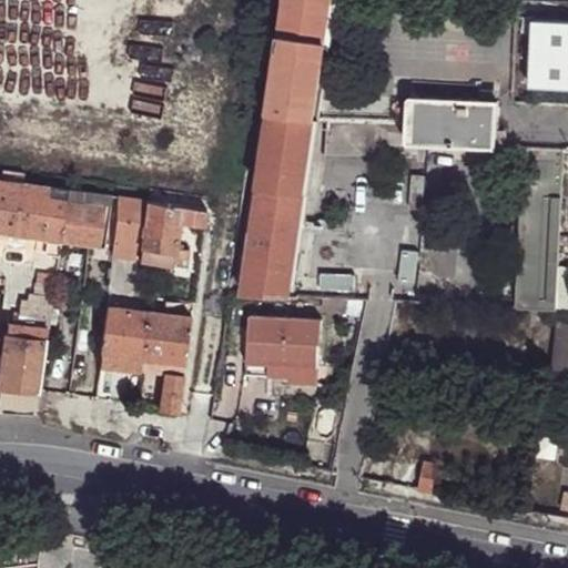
[(303,198),(330,0),(285,0),(260,191),(303,198)]
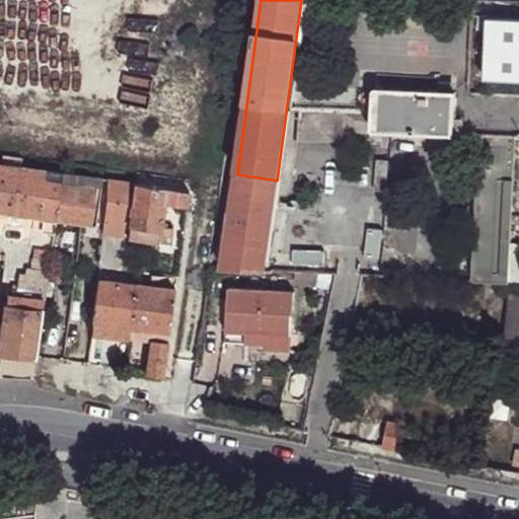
[(518,19),(486,17),(483,78),(518,79),(518,19)]
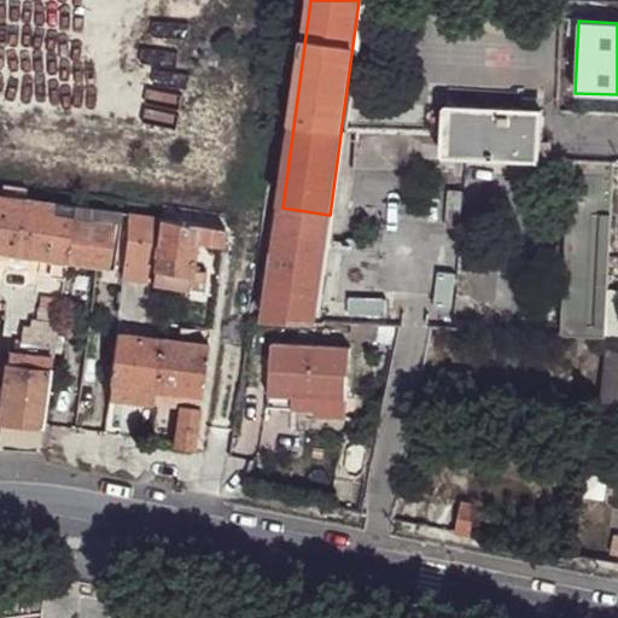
[(441,132),(441,153),(447,158),(538,162),(541,110),(452,105),(443,110),(441,132)]
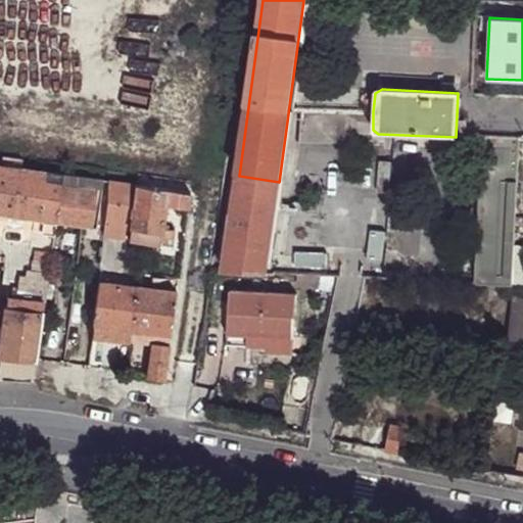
[(373,143),(373,130),(373,111),(304,107),(303,140),(373,143)]
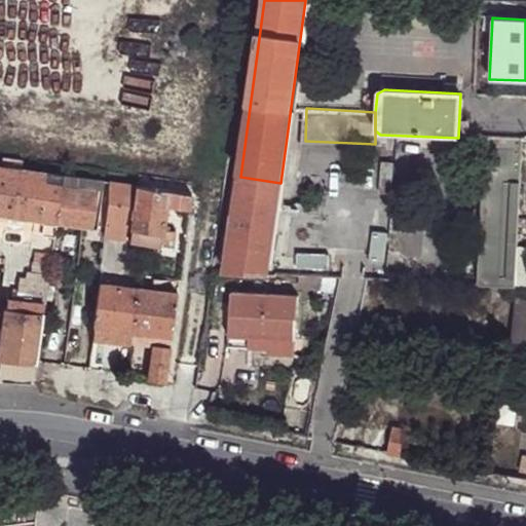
[(519,237),(521,141),(486,139),(480,286),(501,287),(516,288),(519,237)]
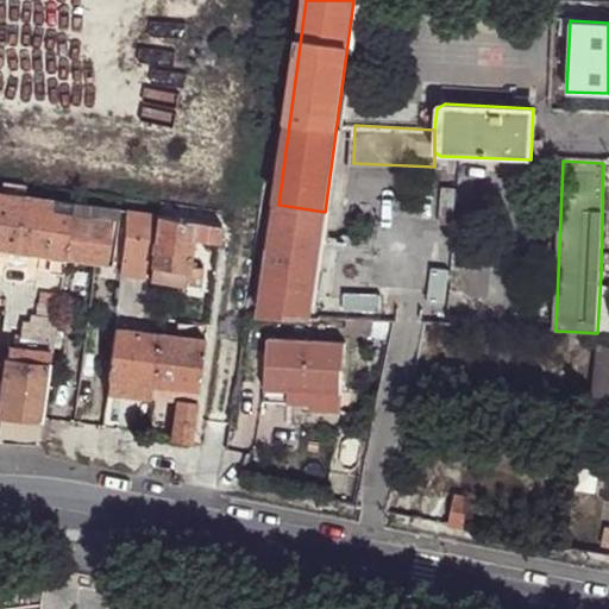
[(52,203),(0,195),(0,248),(54,257),(67,258),(68,256),(73,221),(71,219),(74,206),(52,203)]
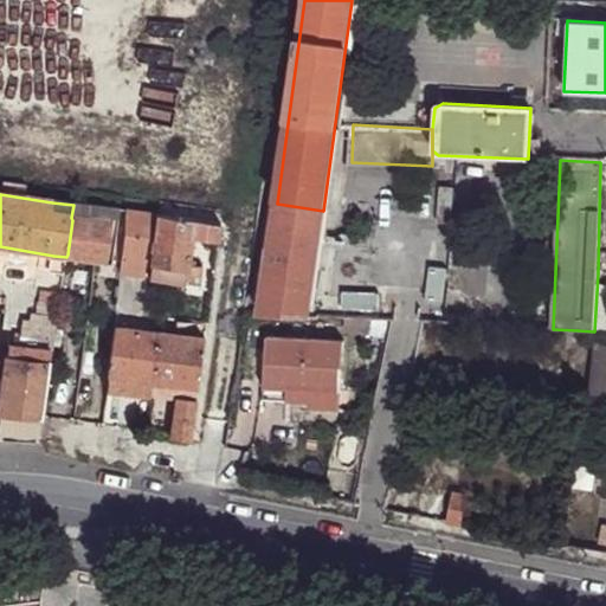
[(262,315),(309,317),(323,211),(277,204),(262,315)]
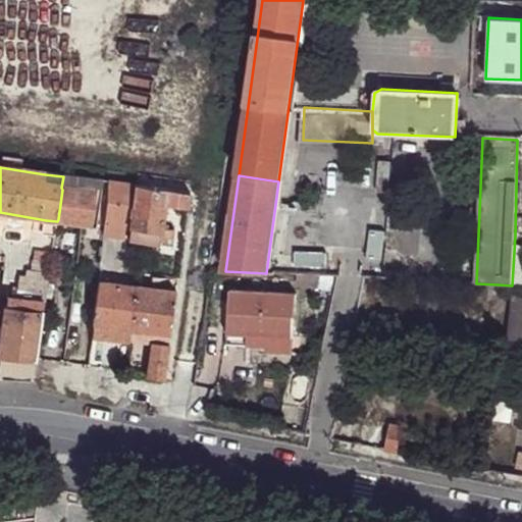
[(101,183),(85,179),(63,176),(61,188),(62,190),(58,219),(91,224),(94,195),(83,194),(84,187),(100,190),(101,183)]
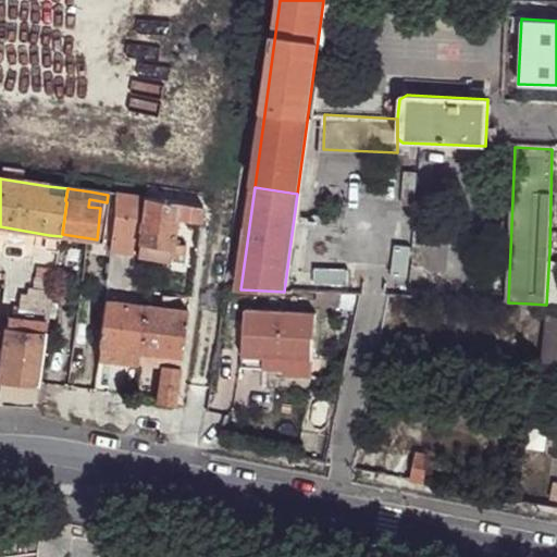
[(109,287),(131,289),(135,257),(143,199),(116,195),(106,286),(109,287)]
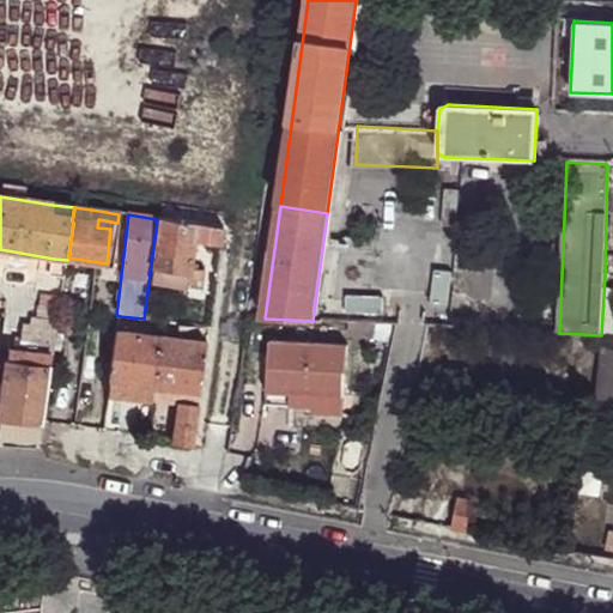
[(157,219),(149,283),(187,286),(190,269),(194,242),(206,244),(219,247),(222,228),(157,219)]
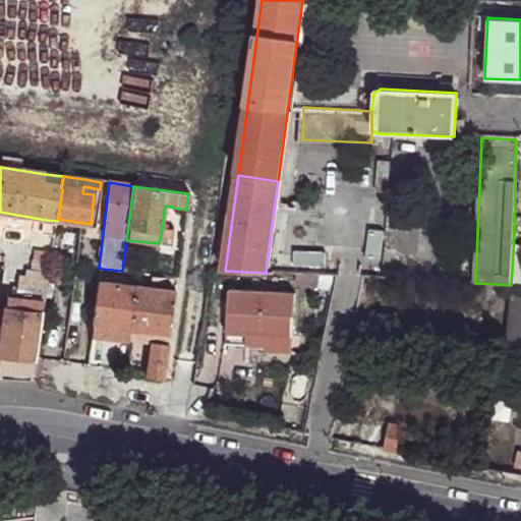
[(184,223),(186,210),(175,208),(173,222),(184,223)]
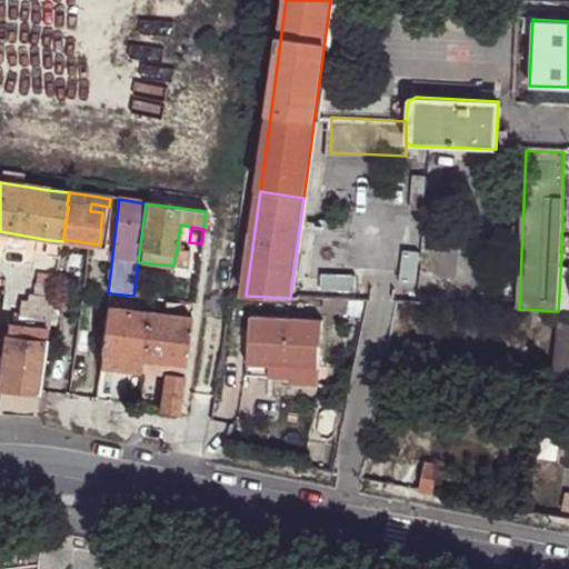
[(48,258),(60,259),(62,241),(50,240),(48,258)]
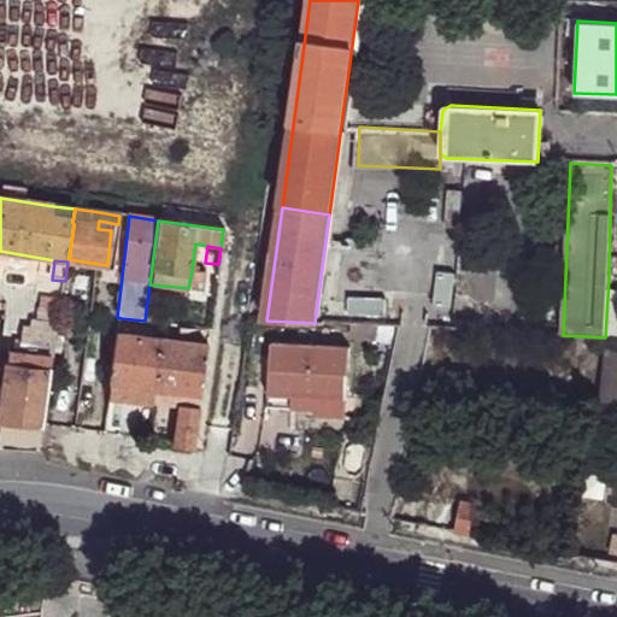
[(206,272),(192,271),(188,288),(205,291),(206,272)]
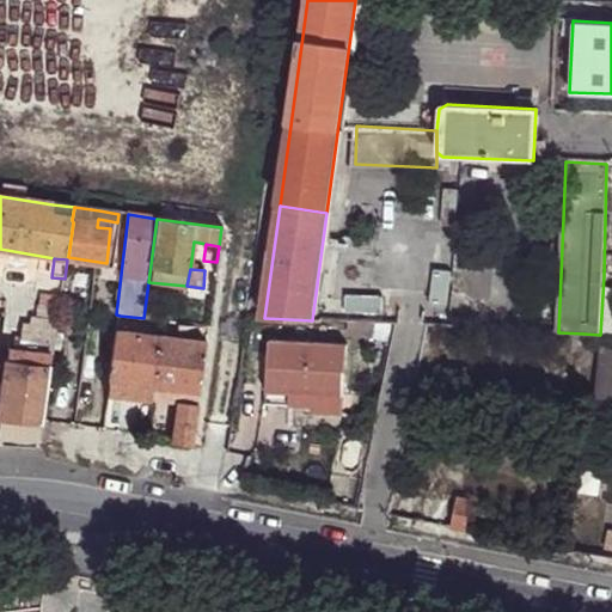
[(41,319),(59,322),(60,307),(42,306),(41,319)]
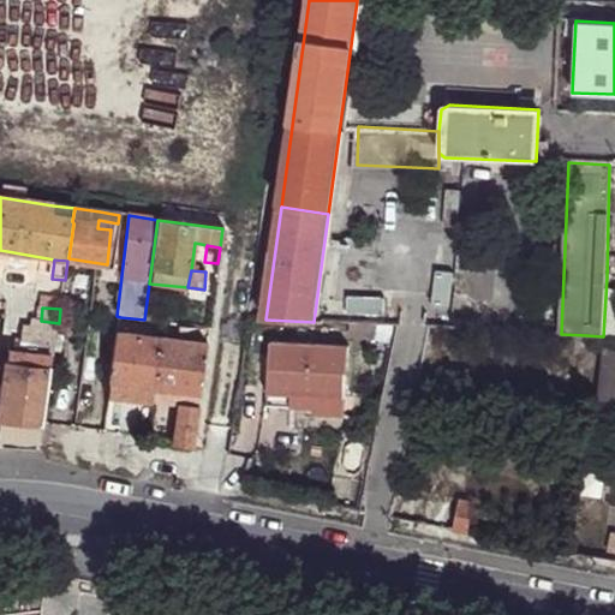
[(118,333),(162,340),(162,334),(165,323),(144,320),(120,317),(118,333)]
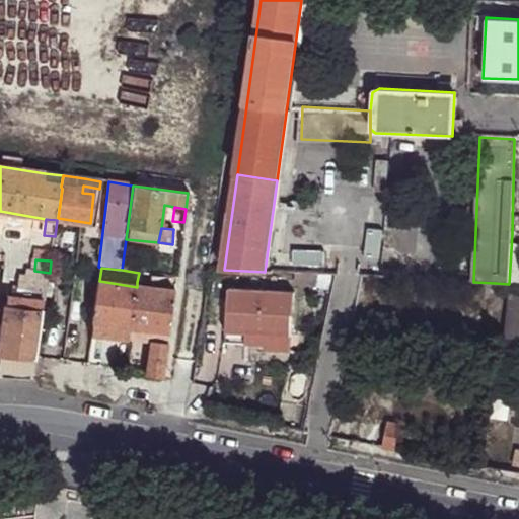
[(15,287),(13,296),(10,296),(2,355),(39,359),(47,302),(50,273),(34,271),(30,271),(26,288),(15,287)]
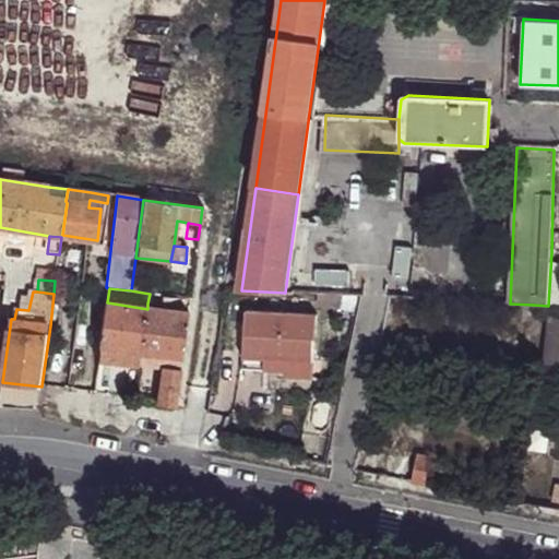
[(150,294),(147,304),(166,306),(167,296),(150,294)]
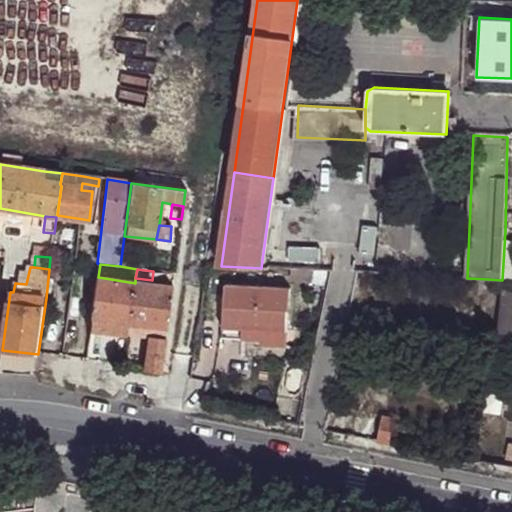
[(91,330),(128,336),(130,322),(135,283),(98,277),(91,330)]
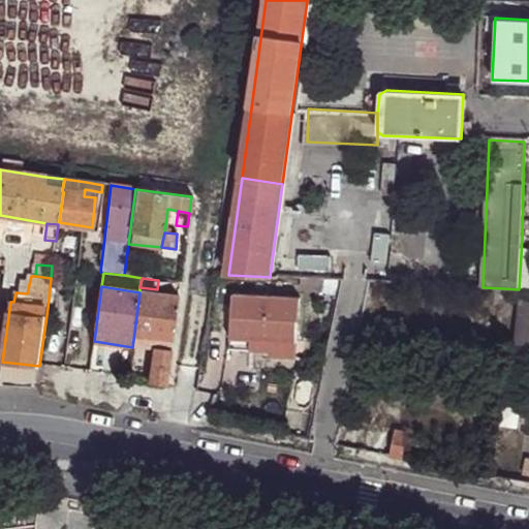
[(139,292),(134,333),(173,338),(179,298),(139,292)]
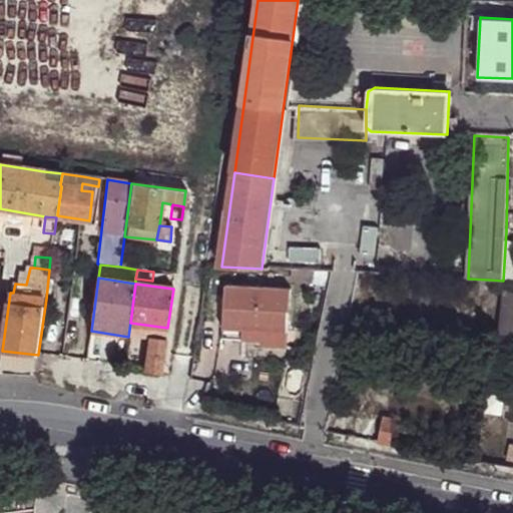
[(265,331),(285,333),(287,290),(222,287),(220,328),(251,331),(249,341),(262,342),(264,341),(265,331)]
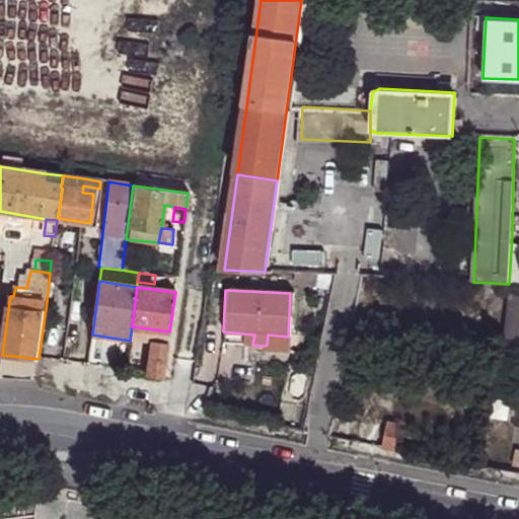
[(518,299),(509,298),(501,341),(518,344),(518,299)]
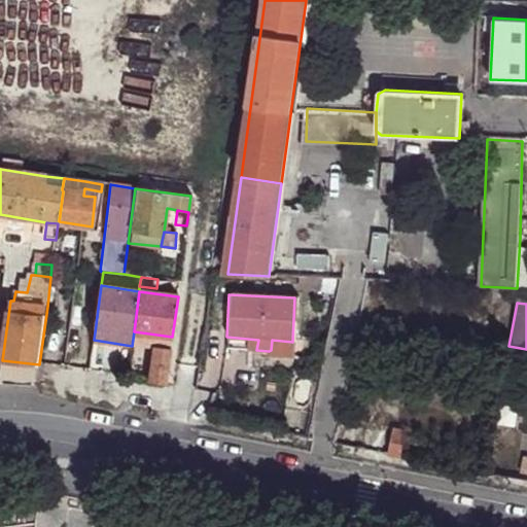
[(134,331),(132,346),(152,349),(171,350),(172,337),(134,331)]
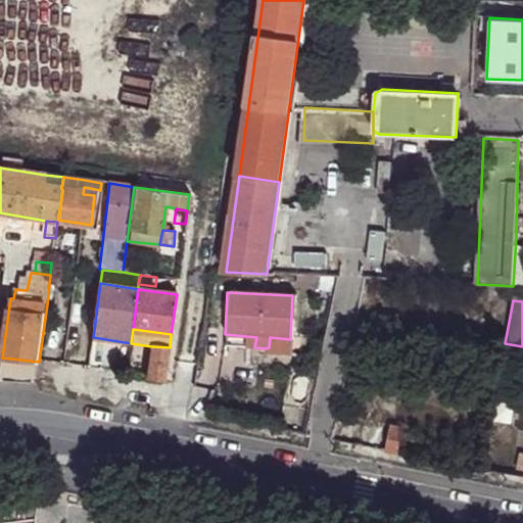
[(224,345),(254,347),(256,337),(225,334),(224,345)]
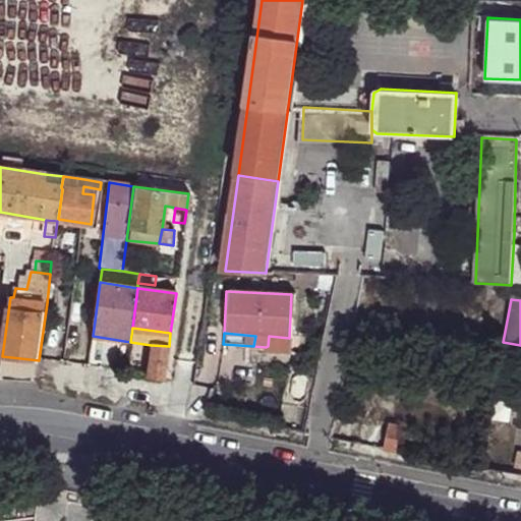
[(288,353),(289,338),(269,336),(268,346),(266,347),(266,352),(288,353)]
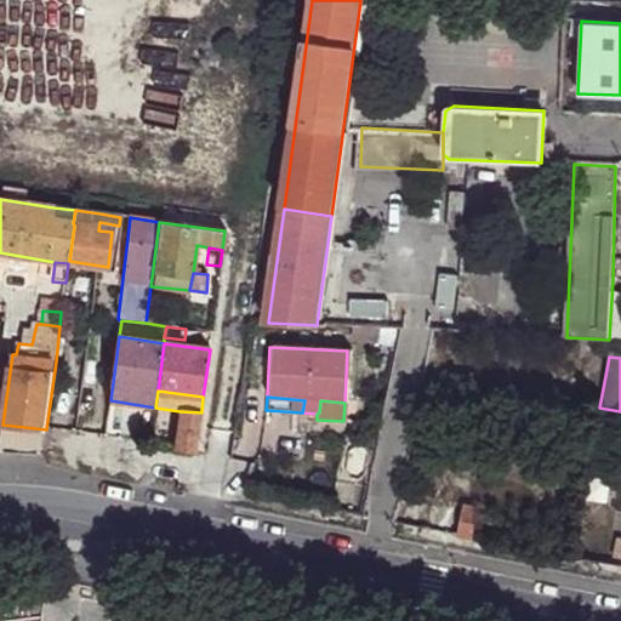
[(180,411),(175,450),(195,455),(201,412),(180,411)]
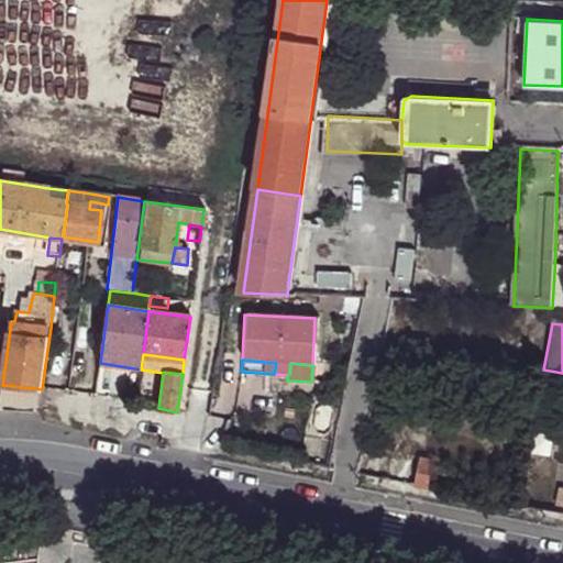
[(0,395),(0,410),(37,412),(42,389),(2,385),(0,395)]
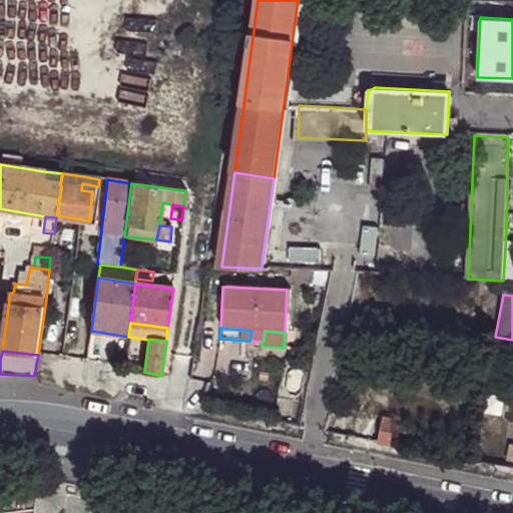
[(394,446),(399,422),(385,419),(381,444),(394,446)]
